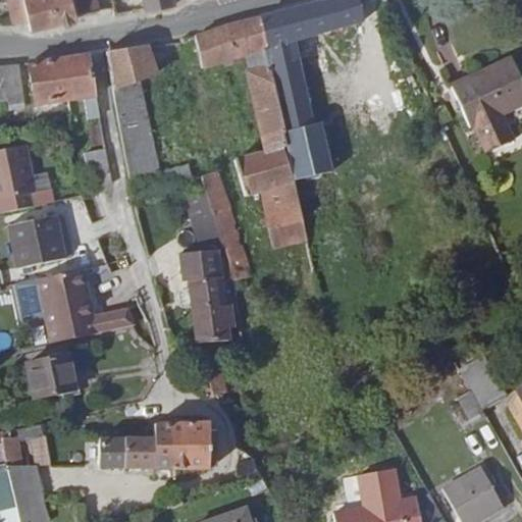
[(22,0),(8,0),(14,24),(29,21),(22,0)]
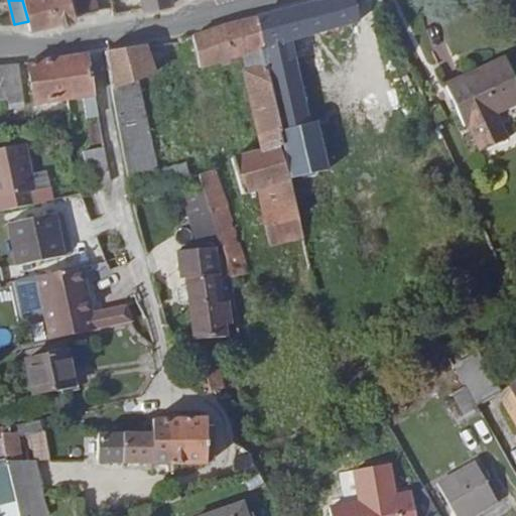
[(22,0),(28,21),(29,29),(77,18),(76,15),(99,13),(96,0),(22,0)]
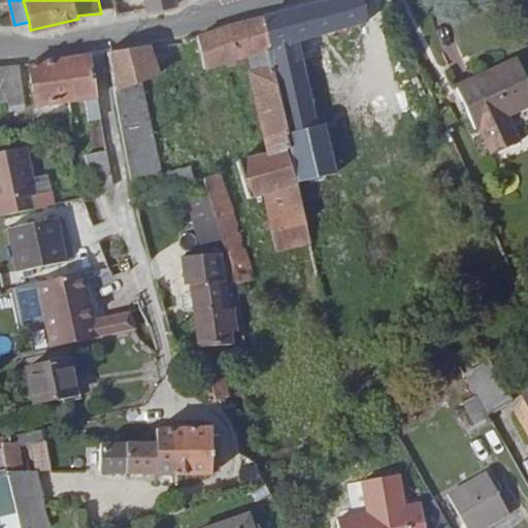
[(143,0),(146,11),(176,5),(175,0),(143,0)]
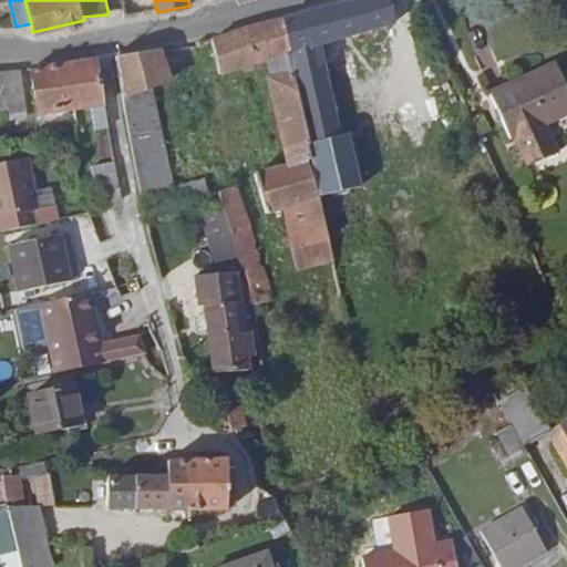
[(394,24),(388,0),(352,0),(281,19),(288,53),(321,44),(394,24)]
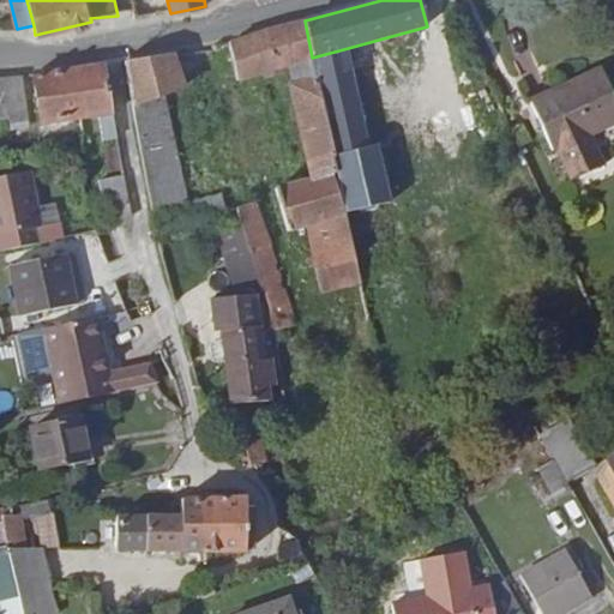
[(229,42),(239,82),(289,67),(294,85),(290,85),(312,179),(277,187),(290,232),(306,228),(321,293),(360,284),(344,214),(332,156),(317,79),(312,60),(312,58),(305,20),(229,42)]
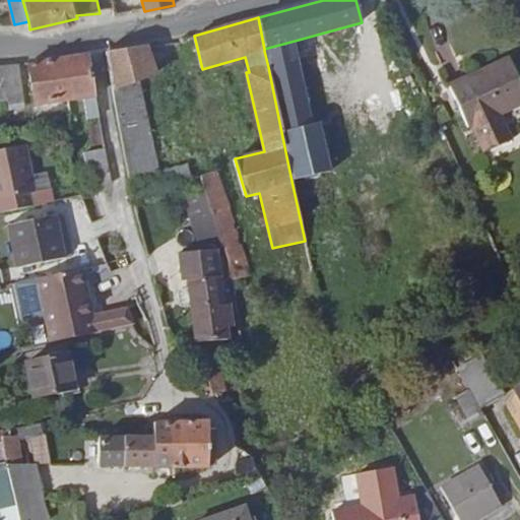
[(295,41),(264,49),(264,51),(268,67),(299,58),(295,41)]
